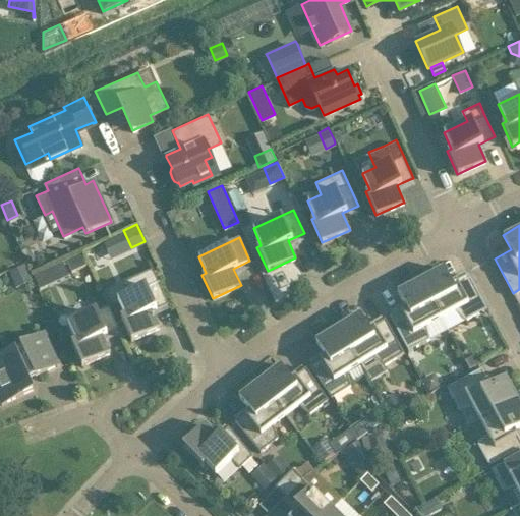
[(66,259),(71,270),(85,263),(80,251),(66,259)]
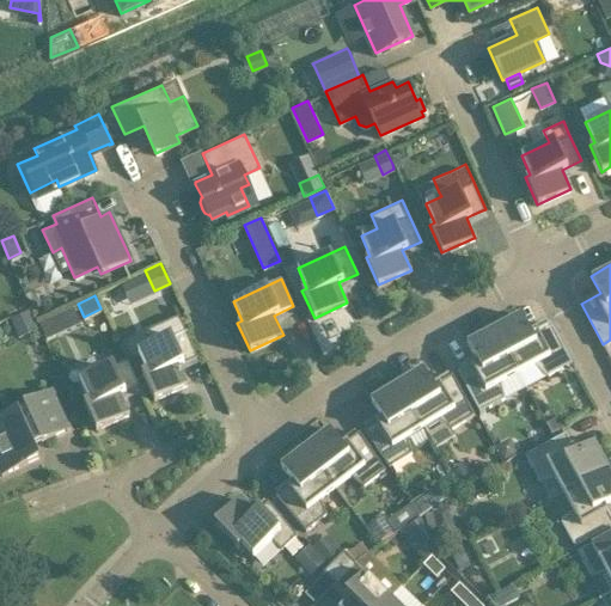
[(11,317),(18,335),(37,326),(29,307),(11,317)]
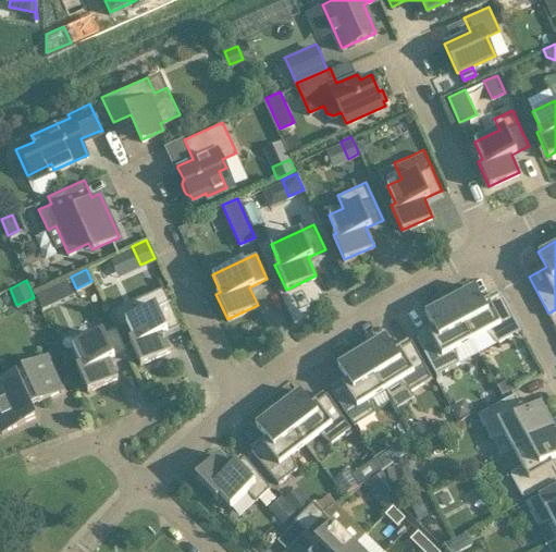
[(449,297),(471,338),(486,330),(496,341),(520,328),(499,291),(482,301),(473,284),(449,297)]
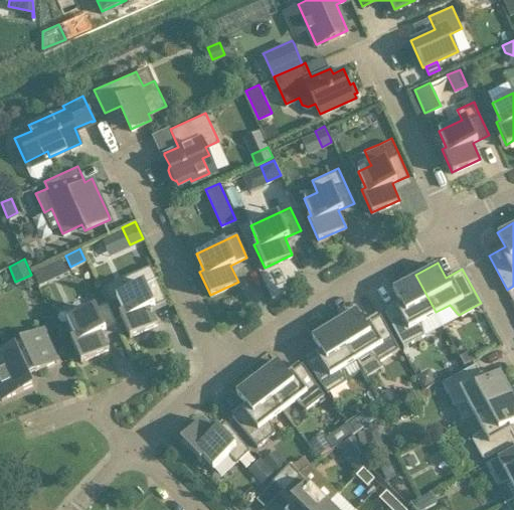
[(150,306),(166,299),(150,264),(123,276),(129,288),(116,294),(123,310),(120,312),(130,335),(158,323),(150,306)]
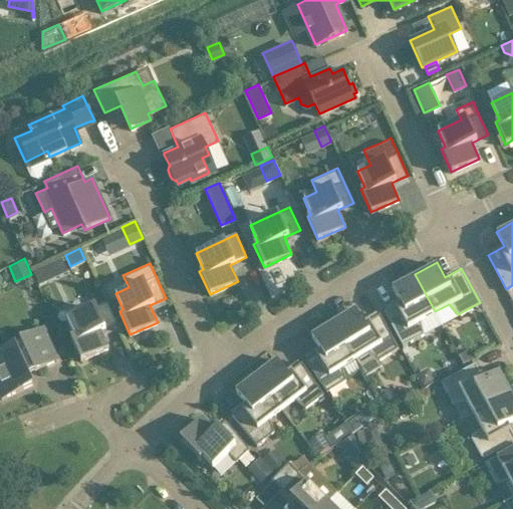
[(39,282),(47,279),(41,266),(33,269),(39,282)]
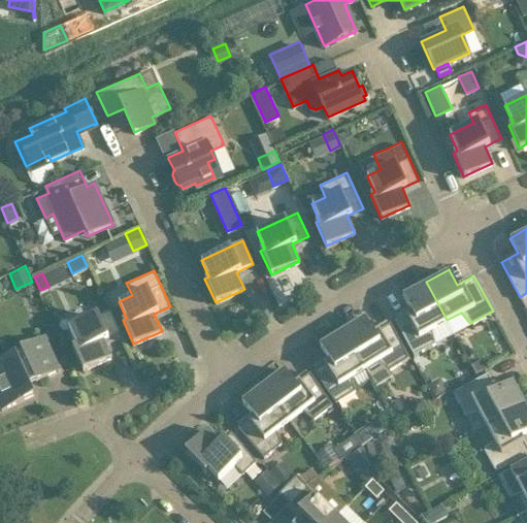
[(426,282),(402,294),(410,309),(394,319),(413,354),(434,342),(432,328),(447,320),(426,282)]
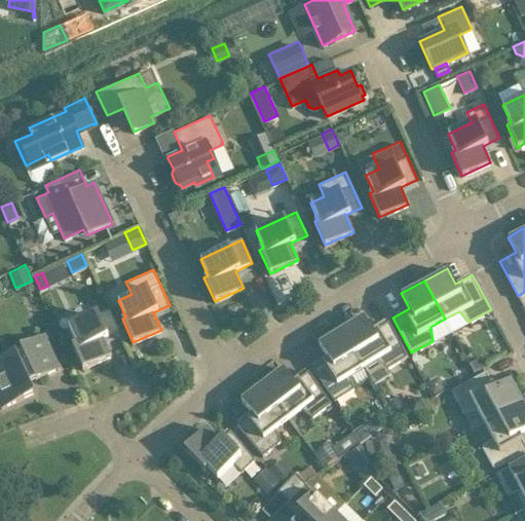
[(120,331),(109,307),(69,326),(76,342),(72,344),(82,368),(111,355),(104,338),(120,331)]
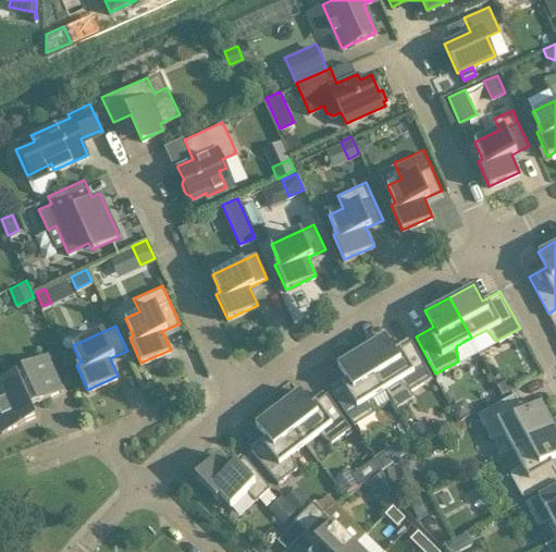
[(384,333),(360,347),(385,388),(397,380),(410,389),(431,376),(411,339),(394,350),(384,333)]
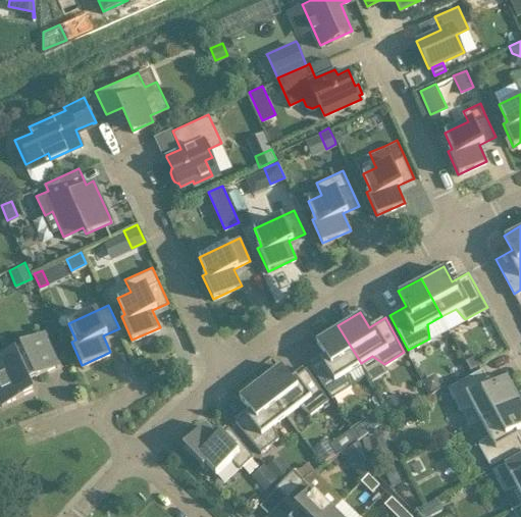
[(361,363),(337,325),(316,339),(325,354),(309,364),(331,397),(351,384),(347,371),(361,363)]
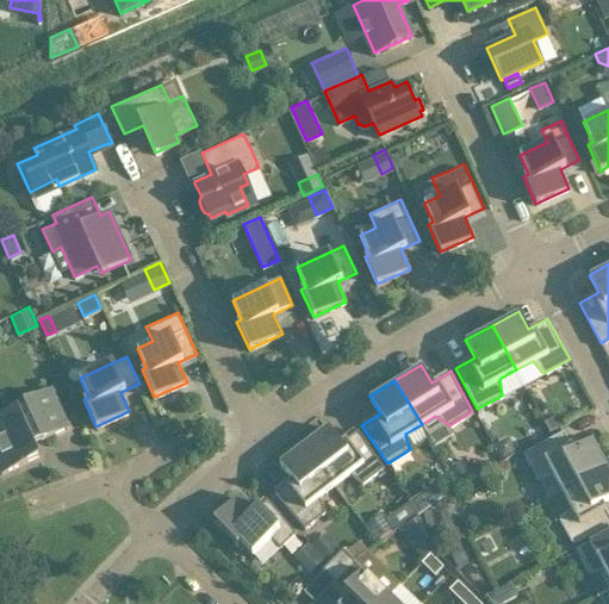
[(41,437),(69,424),(51,387),(24,400),(28,406),(18,410),(17,408),(0,416),(0,467),(1,471),(38,454),(31,439),(39,435),(41,437)]
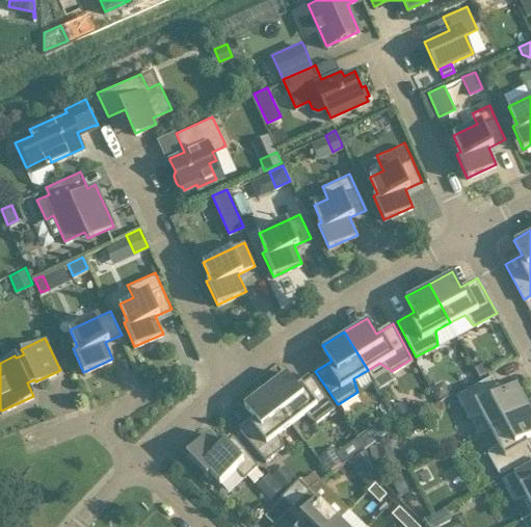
[(484,360),(474,366),(478,374),(489,368),(484,360)]
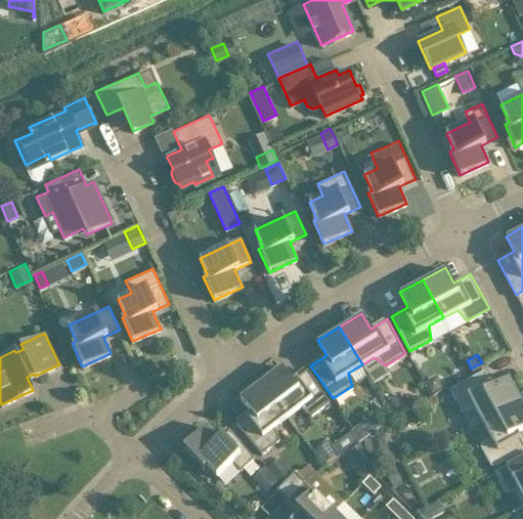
[(281,364),(260,381),(287,416),(300,405),(311,415),(330,400),(307,368),(292,379),(281,364)]
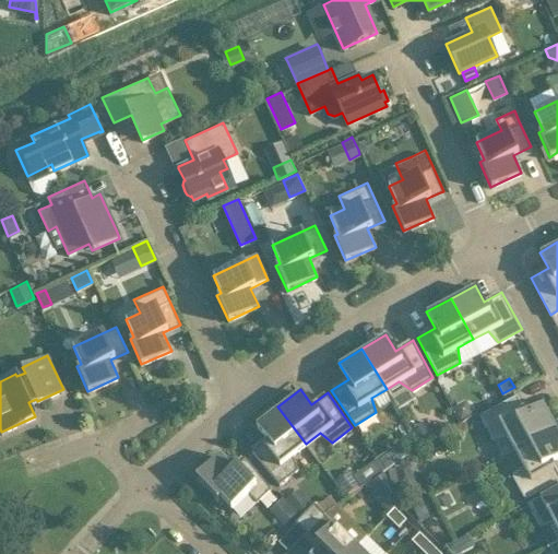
[(555,427),(542,402),(525,411),(517,393),(479,413),(491,437),(506,434),(514,449),(555,427)]
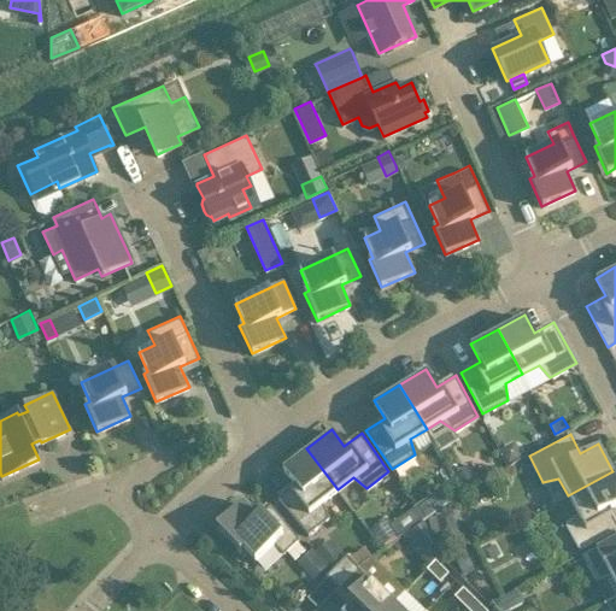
[(517,445),(509,442),(500,447),(508,460),(522,453),(517,445)]
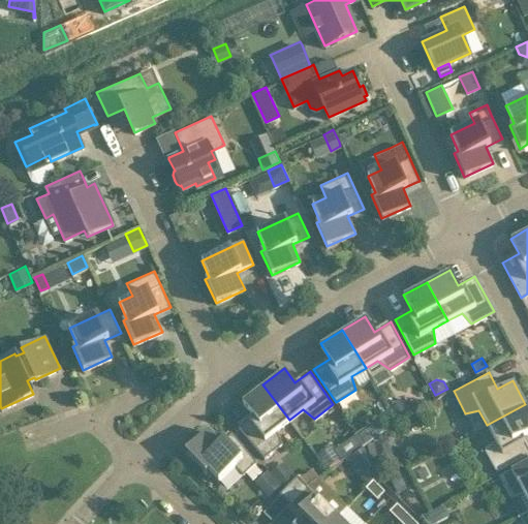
[(289,420),(262,384),(242,400),(253,414),(238,426),(264,457),(282,442),(277,430),(289,420)]
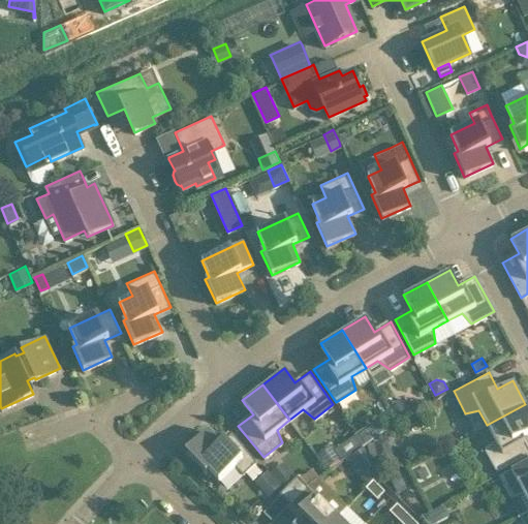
[(390,404),(398,418),(408,410),(400,397),(390,404)]
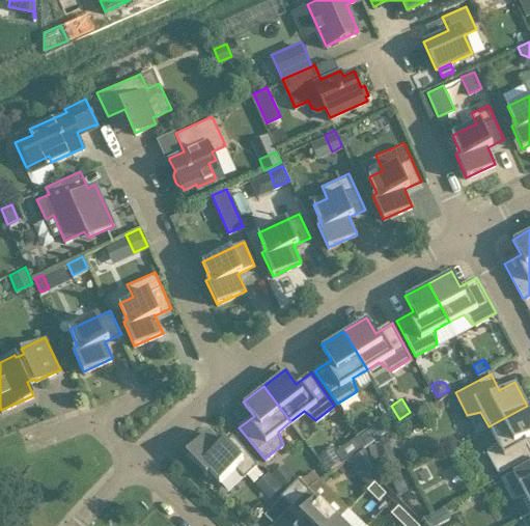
[(529,434),(529,411),(527,406),(489,426),(496,441),(485,450),(498,473),(529,454),(529,447),(524,437),(529,434)]
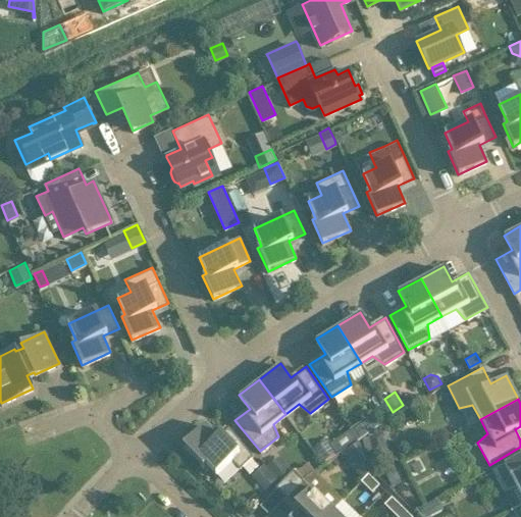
[(357,437),(365,432),(358,421),(349,426),(350,427),(357,437)]
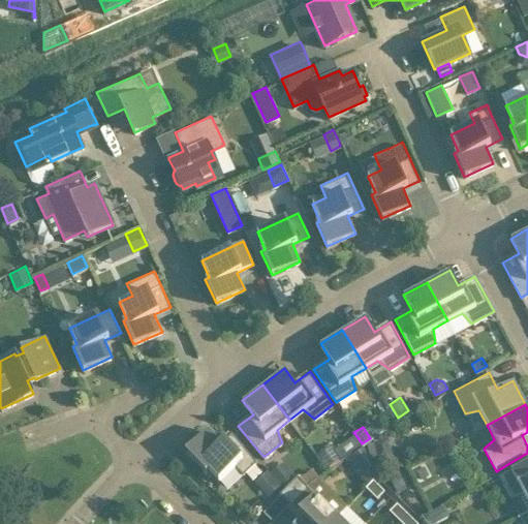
[(185,450),(205,471),(209,468),(218,479),(235,464),(243,473),(256,461),(231,432),(220,441),(208,428),(185,450)]
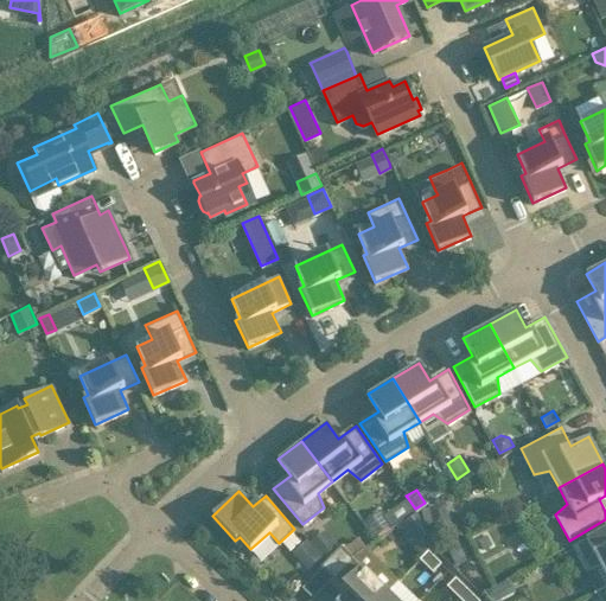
[(429,504),(434,525),(450,522),(445,500),(429,504)]
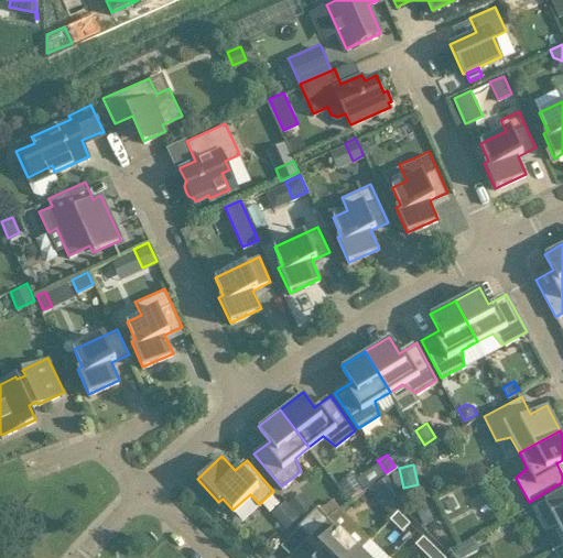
[(382,507),(397,502),(387,476),(371,481),(382,507)]
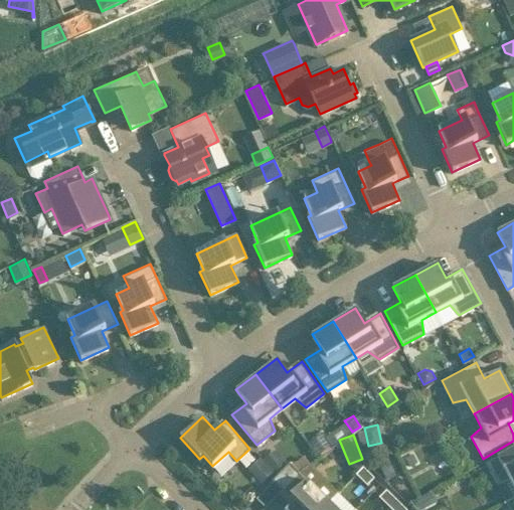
[(513,488),(513,446),(485,462),(496,483),(510,480),(513,488)]
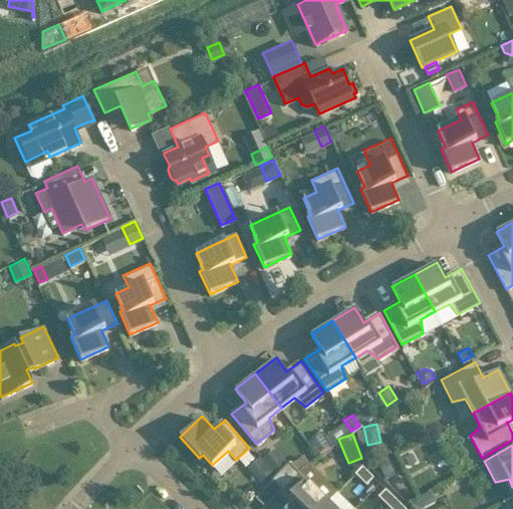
[(262,457),(274,471),(287,459),(275,446),(262,457)]
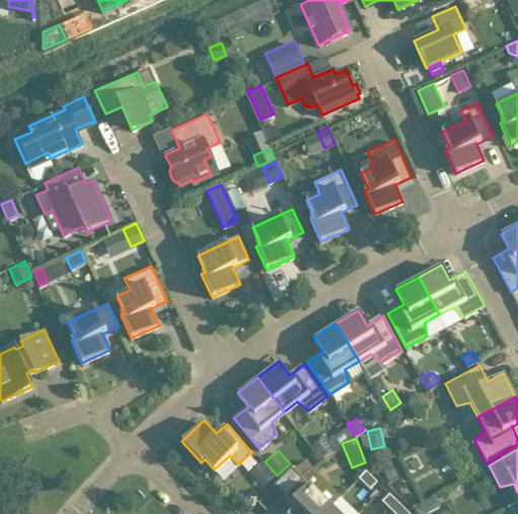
[(399,461),(383,470),(389,482),(405,473),(399,461)]
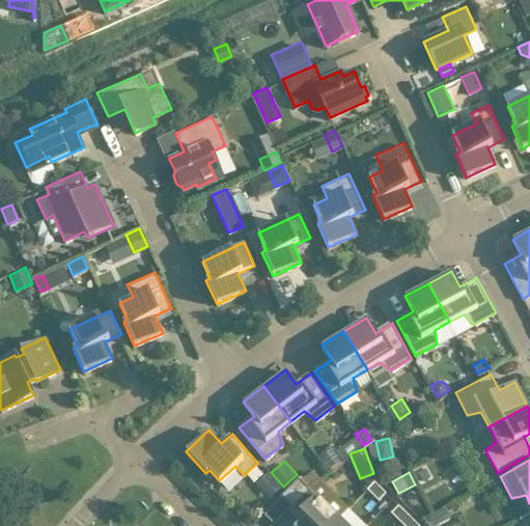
[(280,494),(290,504),(308,486),(298,476),(280,494)]
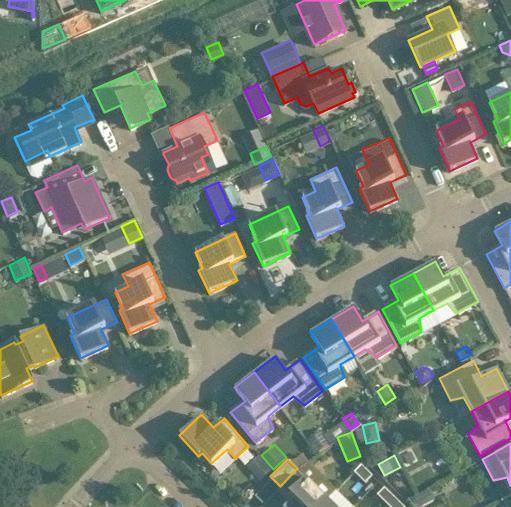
[(283,506),(316,506),(326,497),(335,488),(307,461),(297,468),(280,486),(292,498),(283,506)]
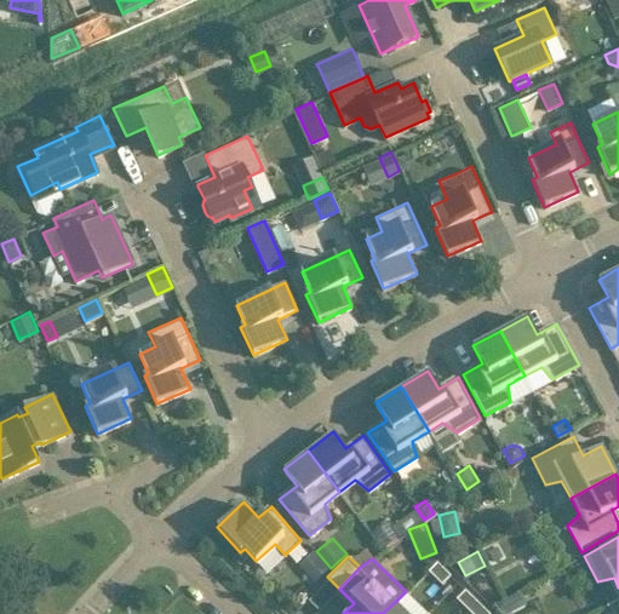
[(437,560),(429,569),(441,581),(450,573),(437,560)]
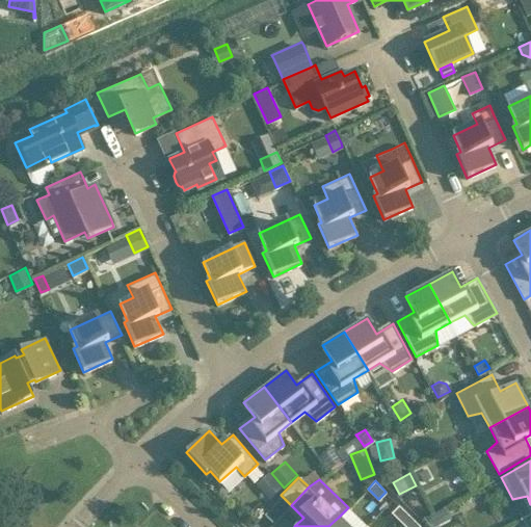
[(391,511),(402,523),(409,515),(399,504),(391,511)]
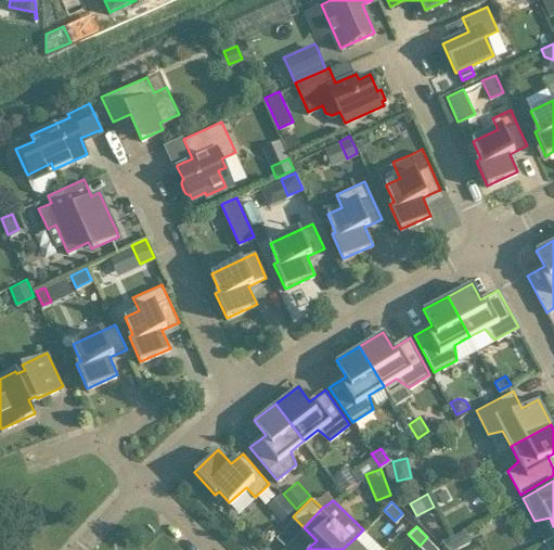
[(446,537),(452,549),(471,539),(464,527),(446,537)]
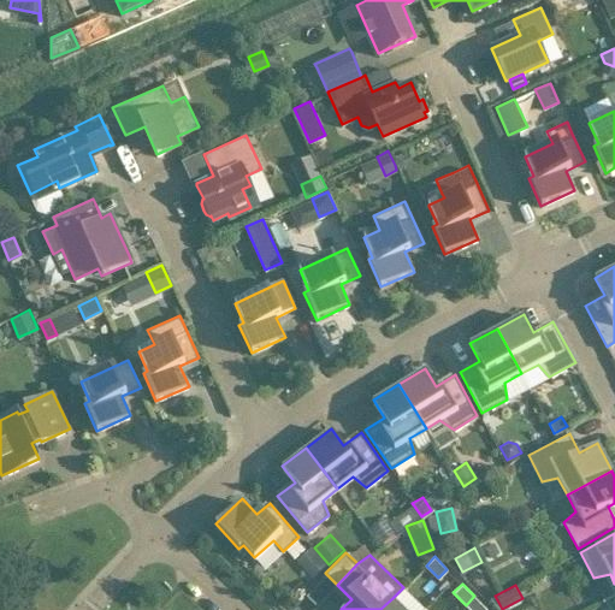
[(484,609),(486,608),(474,596),(466,605),(471,609),(484,609)]
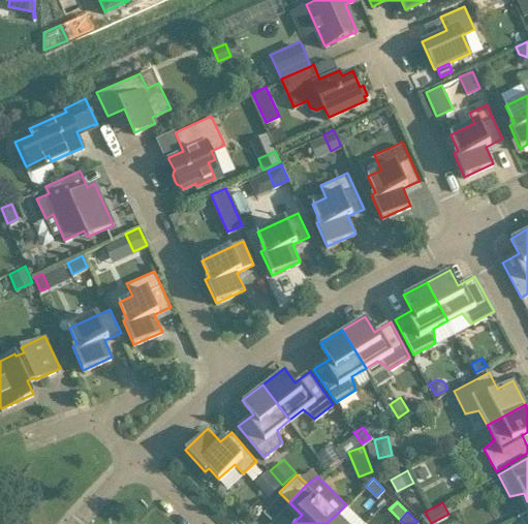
[(327,523),(346,523),(337,514),(327,523)]
